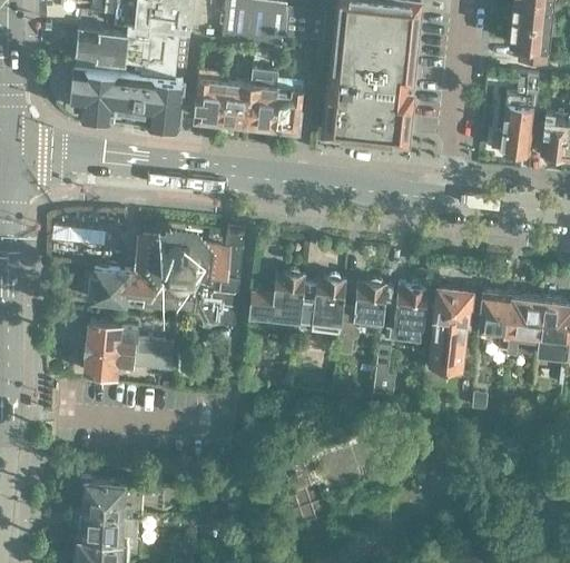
[(189,38),(193,0),(117,0),(115,27),(128,28),(127,30),(189,38)]
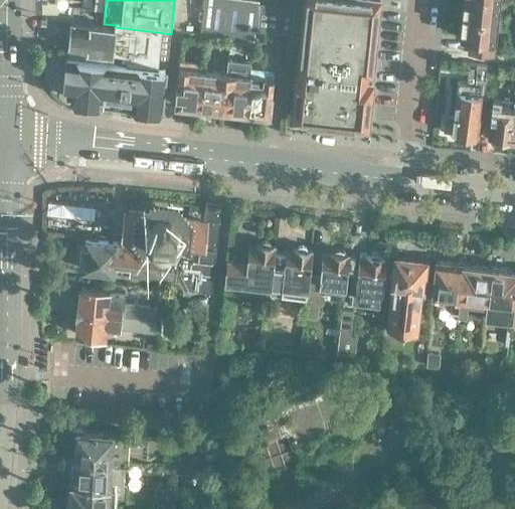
[(219,0),(204,0),(199,40),(253,47),(259,4),(219,0)]
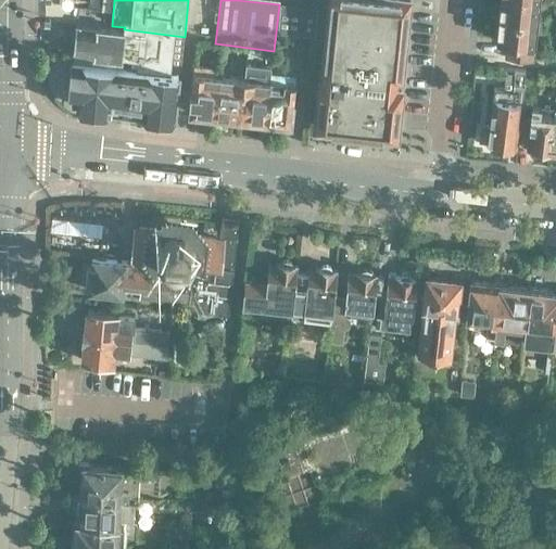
[(387,0),(329,0),(316,132),(395,140),(409,2),(387,0)]
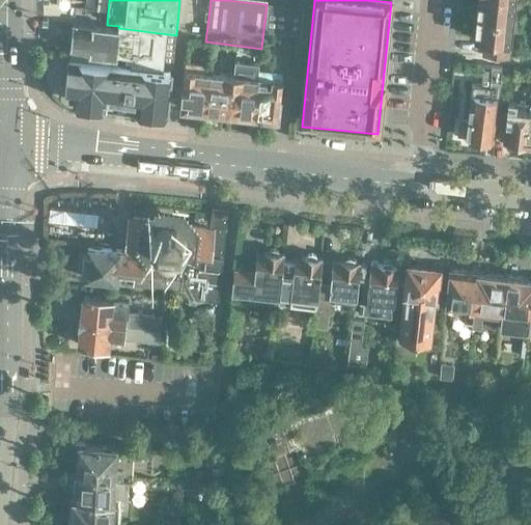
[(510,47),(514,4),(478,0),(478,4),(474,44),(484,45),(510,47)]
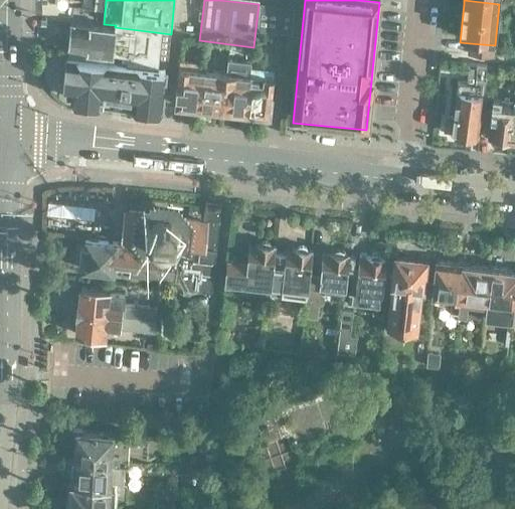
[(258,35),(291,38),(294,14),(260,10),(258,35)]
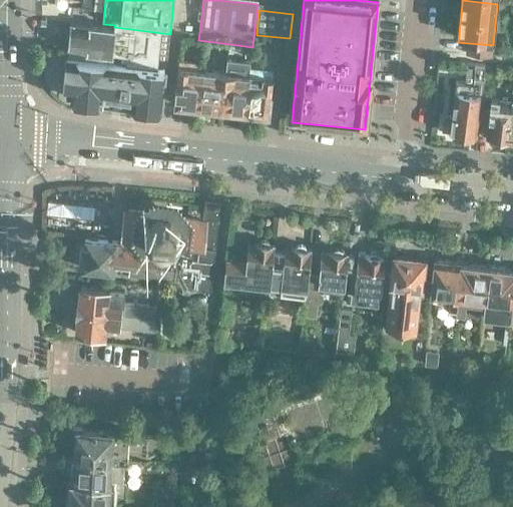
[(166,71),(170,34),(114,27),(114,33),(89,30),(89,32),(76,31),(76,29),(67,28),(65,44),(65,55),(73,55),(73,53),(86,55),(86,56),(112,59),(112,58),(126,59),(126,67),(164,71),(166,71)]
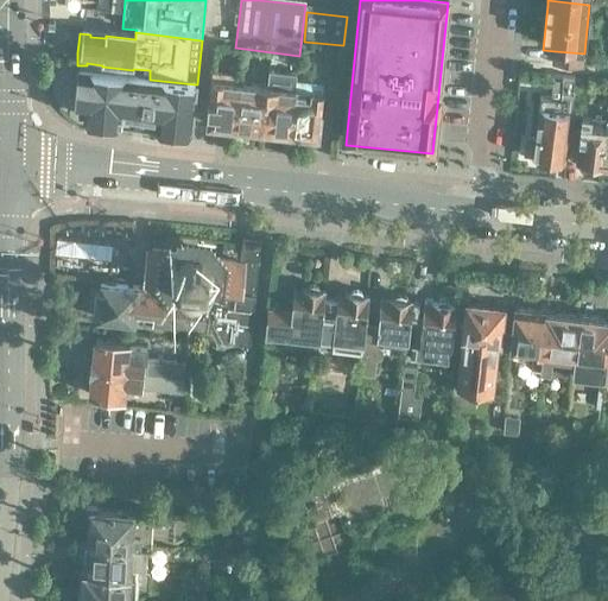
[(582,73),(584,54),(555,51),(553,70),(582,73)]
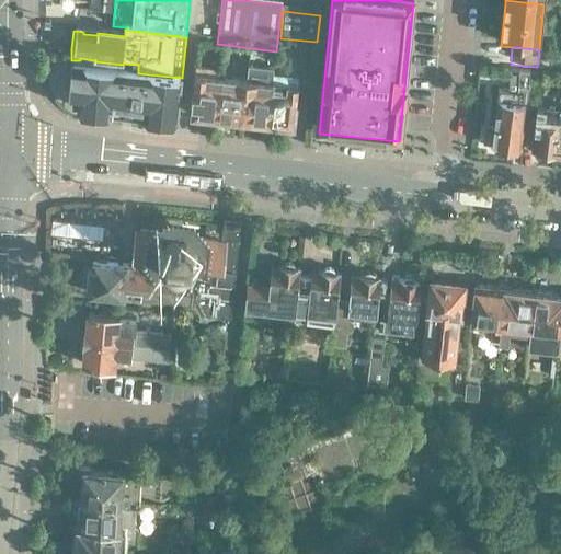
[(232,61),(245,62),(247,52),(233,50),(232,61)]
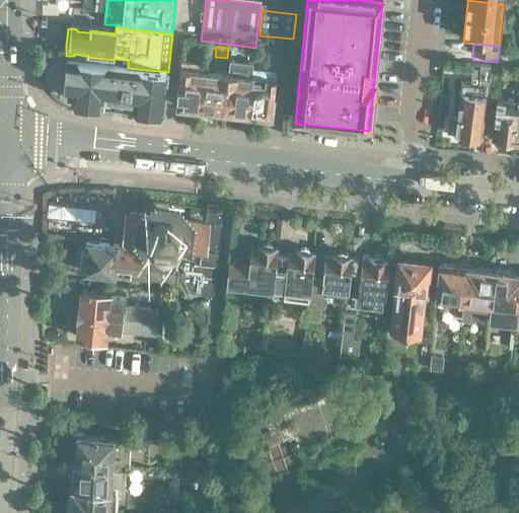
[(247,119),(251,80),(254,51),(231,49),(228,78),(224,116),(247,119)]
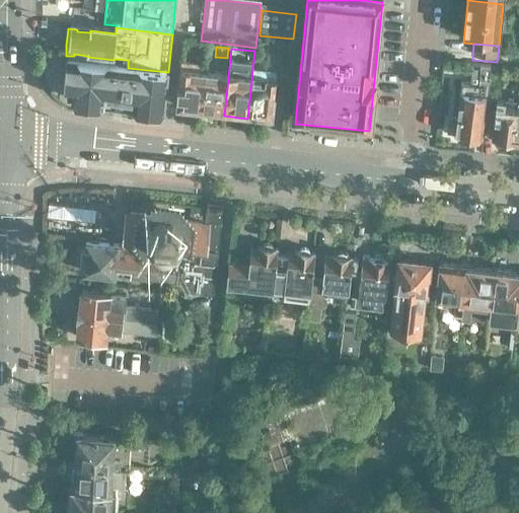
[(68,63),(63,108),(70,113),(123,118),(124,107),(135,108),(135,110),(163,113),(166,72),(128,68),(68,63)]
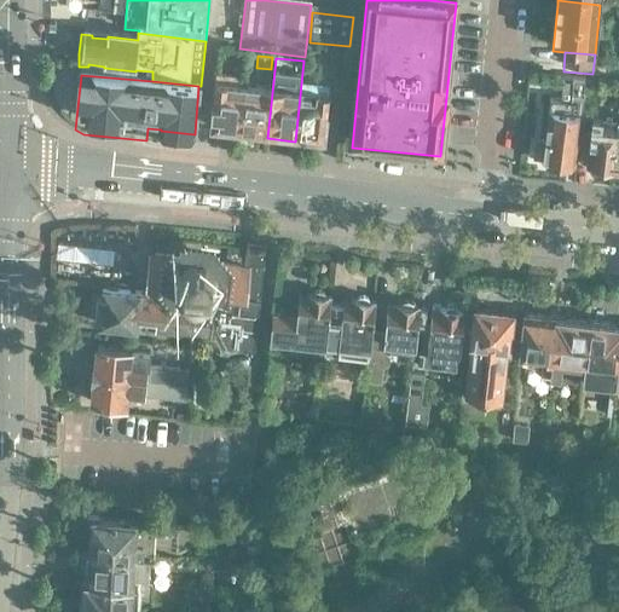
[(567,169),(576,169),(582,120),(585,85),(573,84),(571,105),(550,103),(545,148),(536,146),(533,161),(544,162),(543,167),(548,167),(550,172),(557,173),(561,168),(567,169)]
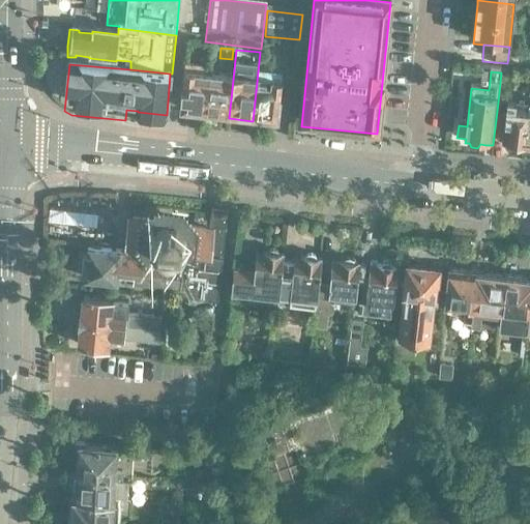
[(511,82),(512,74),(502,71),(501,80),(511,82)]
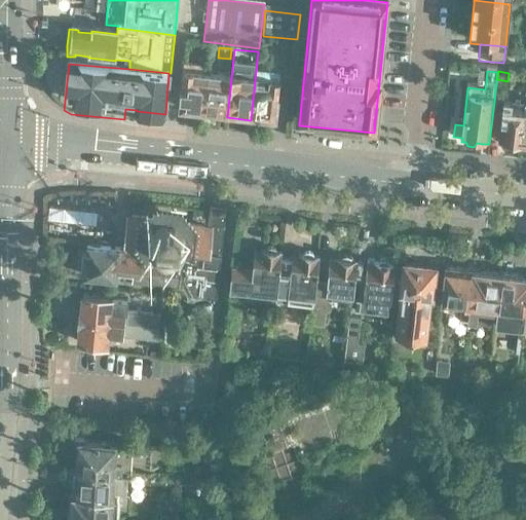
[(202,115),(207,76),(183,74),(179,112),(202,115)]
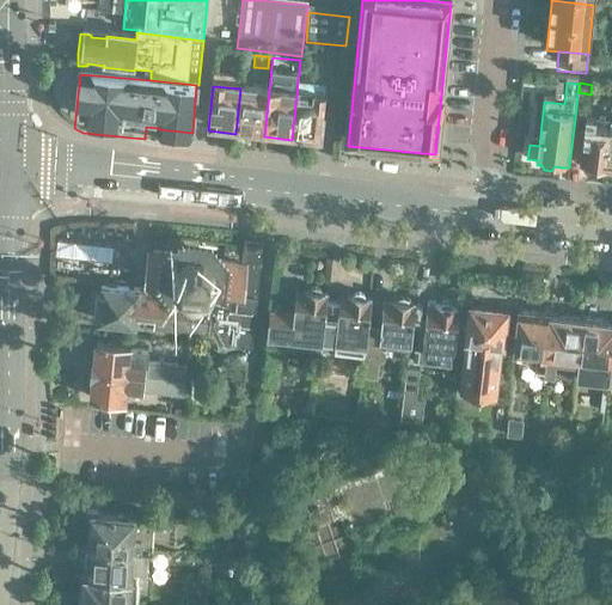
[(264,136),(269,92),(240,89),(236,134),(264,136)]
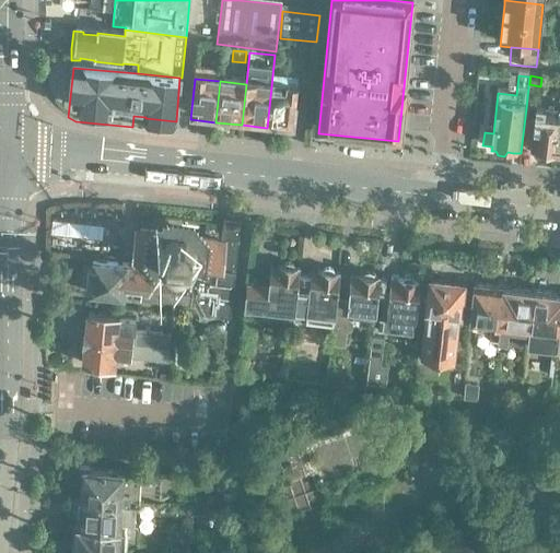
[(293,130),(298,90),(271,86),(267,128),(293,130)]
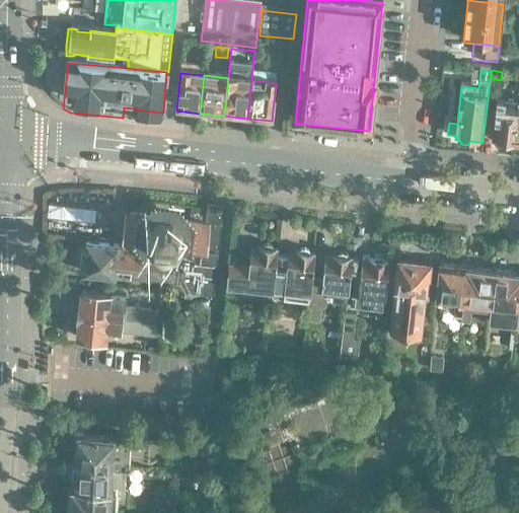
[(441,100),(439,119),(447,120),(449,101),(441,100)]
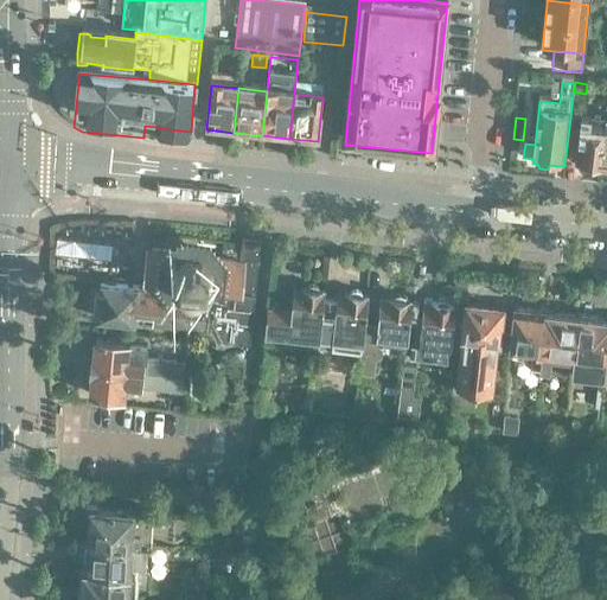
[(599,170),(604,132),(604,126),(589,125),(589,121),(579,120),(574,166),(585,168),(587,172),(594,172),(598,170),(599,170)]
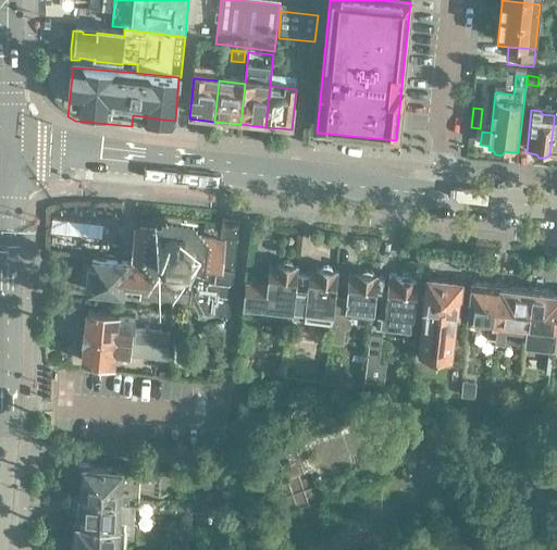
[(220,242),(160,235),(135,232),(131,267),(128,300),(188,307),(187,313),(227,319),(239,230),(221,228),(220,242)]
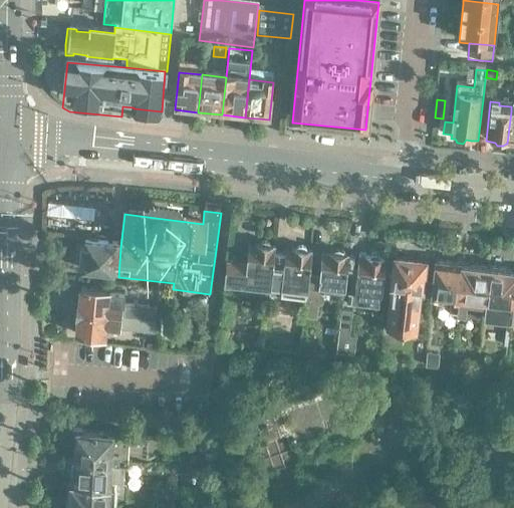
[(99,275),(102,245),(85,244),(86,243),(84,243),(81,273),(99,275)]
